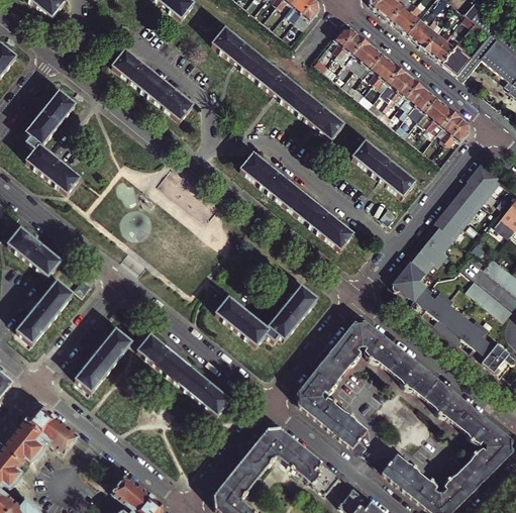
[(30,0),(53,17),(66,1),(65,0),(30,0)]
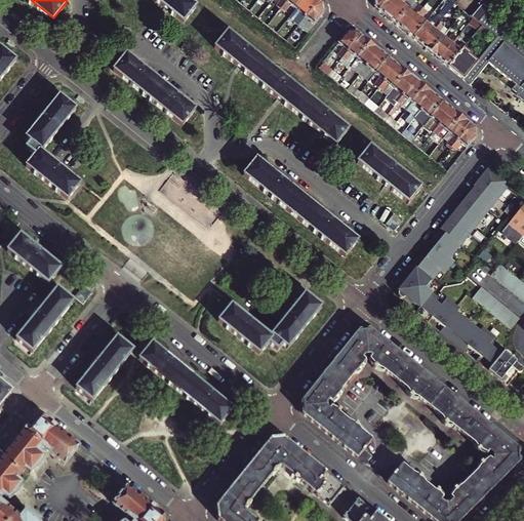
[(197,3),(193,0),(161,0),(164,2),(184,18),(197,3)]
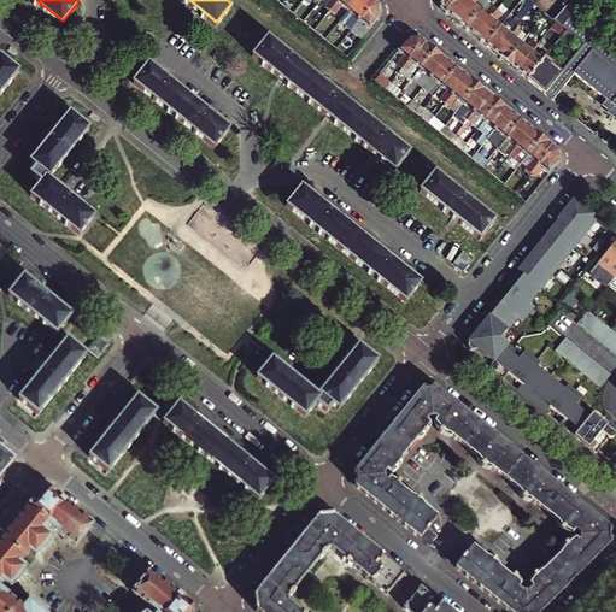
[(344,1),(350,7),(355,0),(335,0),(332,6),(336,10),(344,1)]
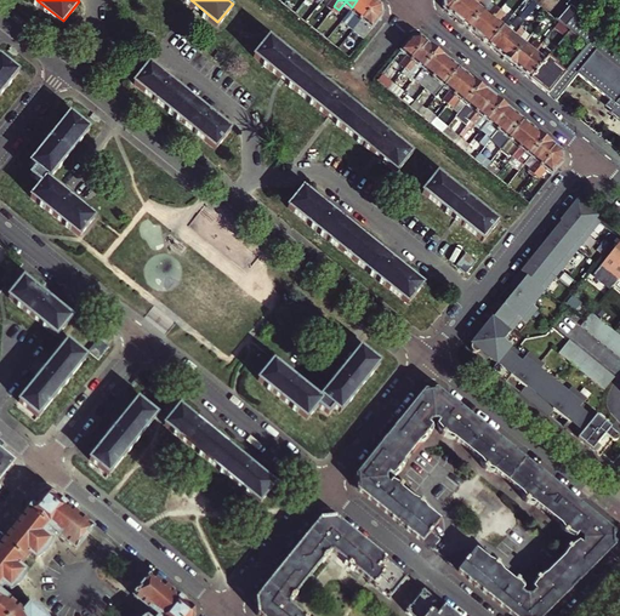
[(354,26),(375,0),(357,0),(352,7),(343,17),(354,26)]
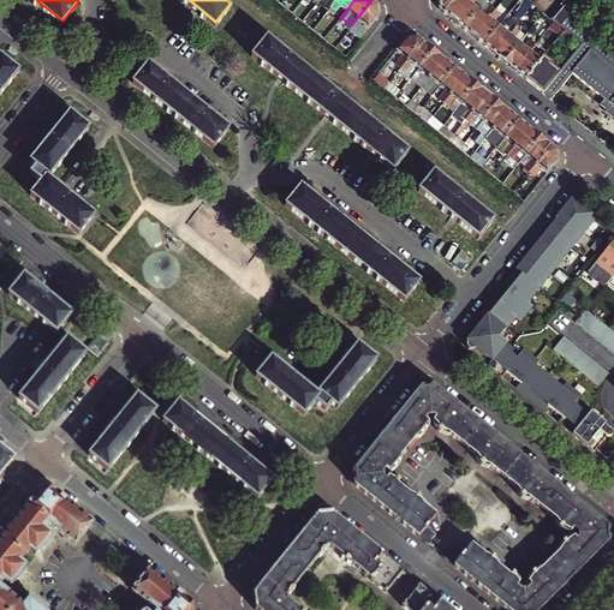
[(351,25),(362,34),(380,11),(379,0),(371,0),(351,25)]
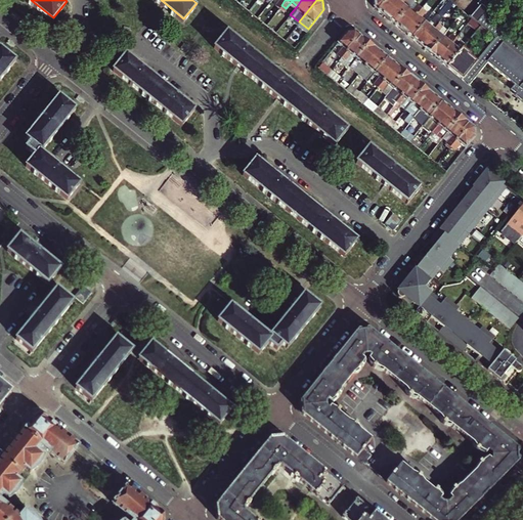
[(384,0),(379,6),(387,13),(398,0),(384,0)]
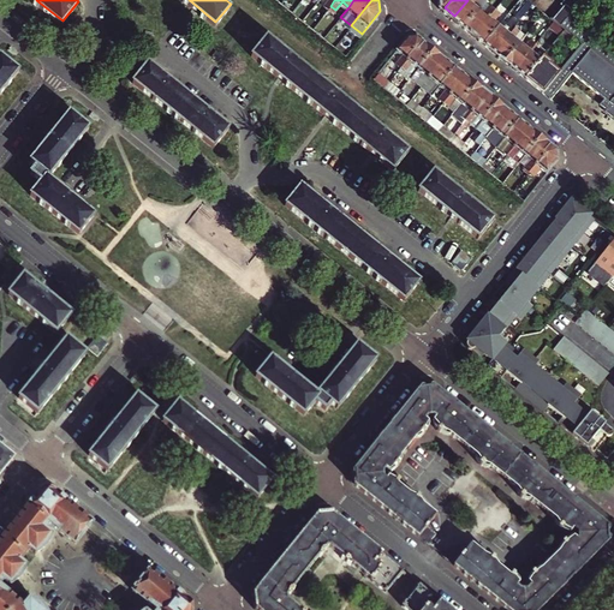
[(468,0),(454,16),(465,24),(481,5),(475,0),(468,0)]
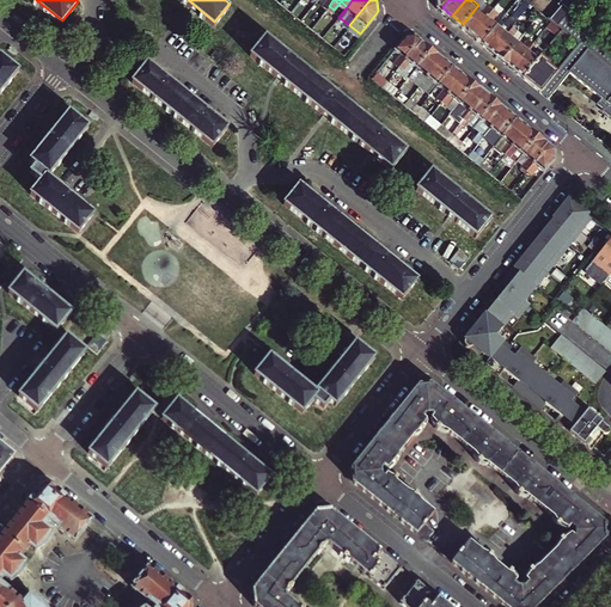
[(501,16),(498,20),(482,40),(493,48),(514,22),(532,0),(524,0),(507,20),(501,16)]
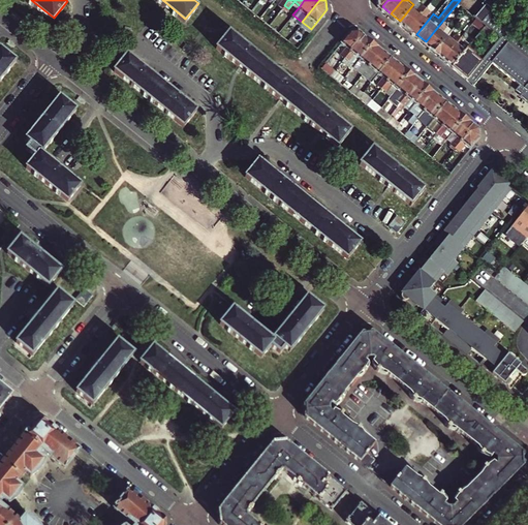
[(487,0),(475,12),(476,13),(483,18),(488,11),(497,0),(487,0)]
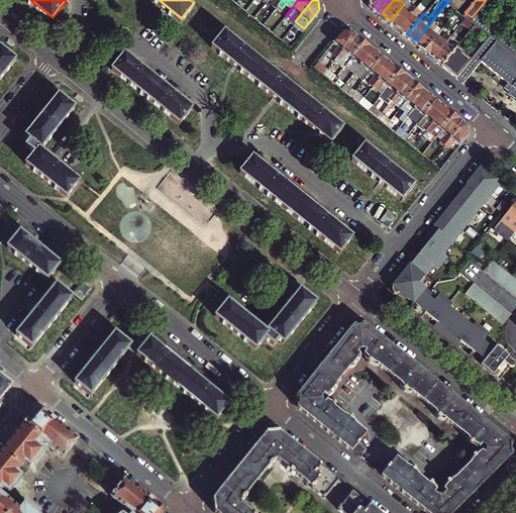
[(404,4),(391,20),(399,26),(417,3),(415,1),(413,3),(412,2),(408,7),(404,4)]
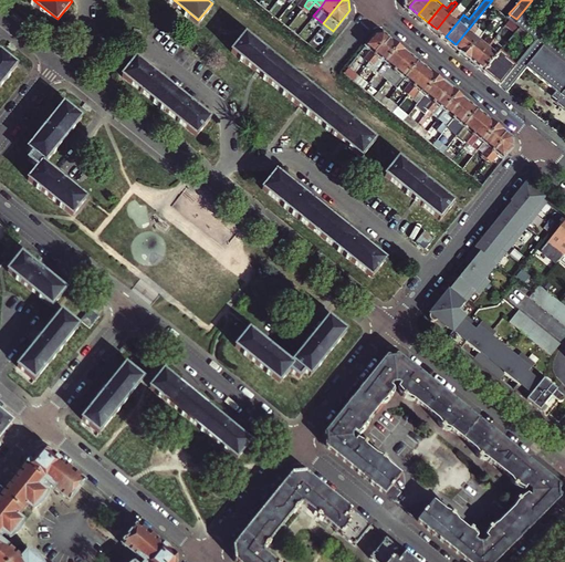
[(457,3),(437,29),(446,37),(460,19),(456,14),(460,9),(459,8),(460,6),(457,3)]
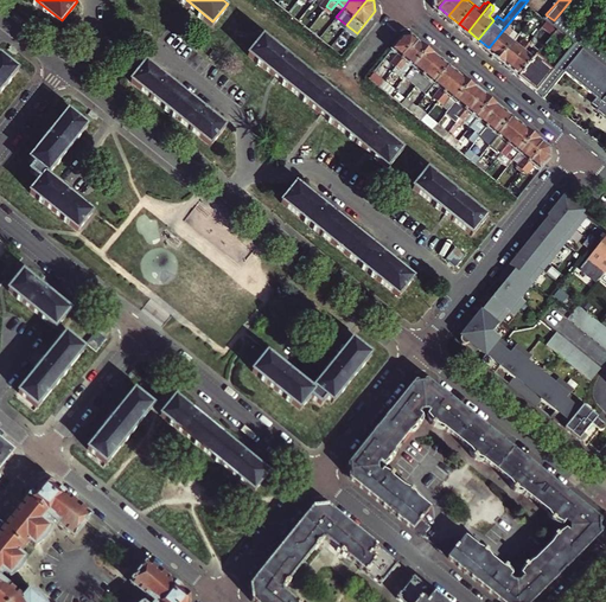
[(304,12),(299,17),(311,25),(314,20),(304,12)]
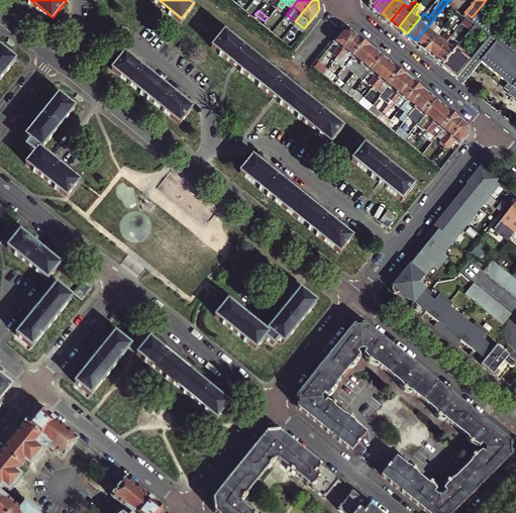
[(515,41),(477,11),(472,17),(476,21),(482,25),(491,33),(472,57),(457,74),(465,80),(482,58),(509,79),(506,84),(511,88),(510,90),(514,94),(513,94),(515,96),(515,41)]
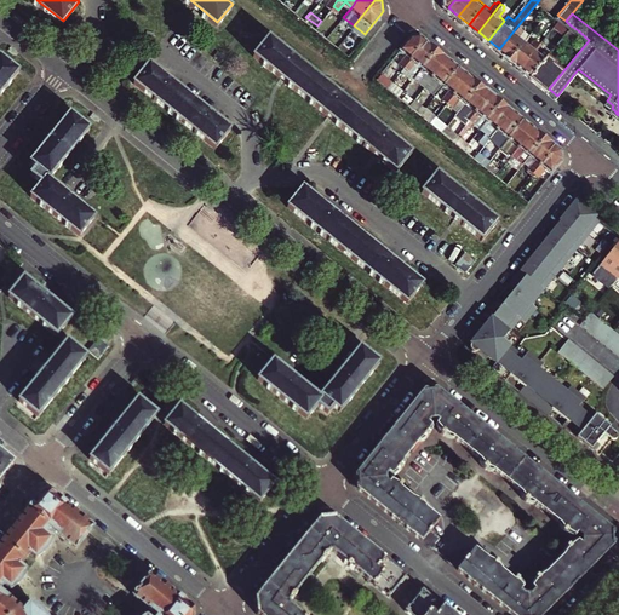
[(510,57),(525,38),(521,34),(525,29),(523,28),(525,26),(521,22),(499,49),(510,57)]
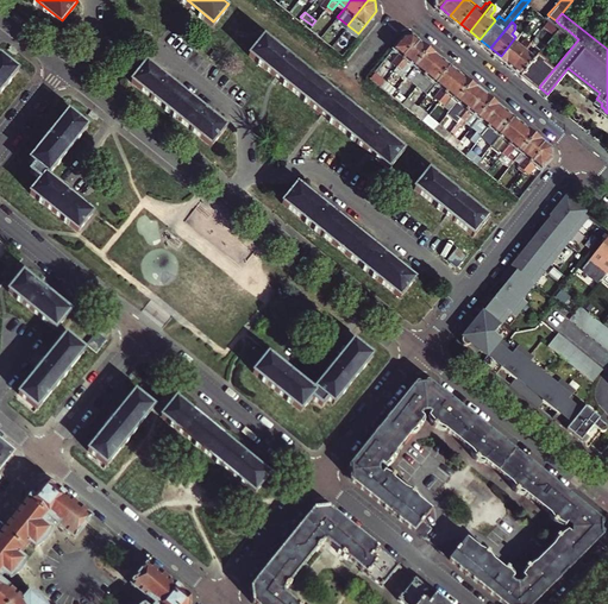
[(521,30),(515,25),(514,27),(515,29),(512,33),(515,37),(521,30)]
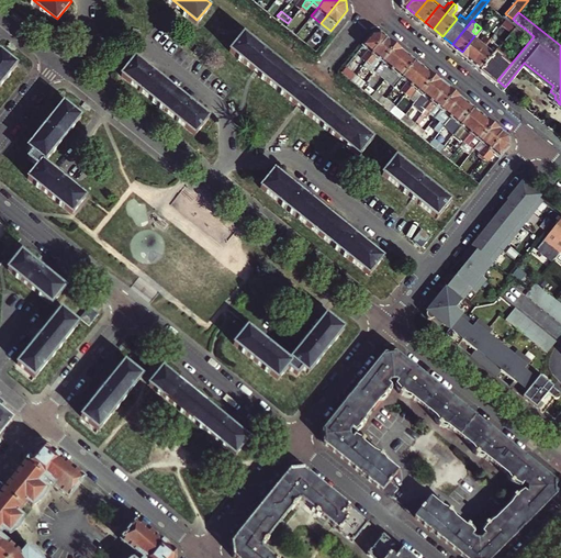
[(517,23),(513,29),(518,33),(524,28),(517,23)]
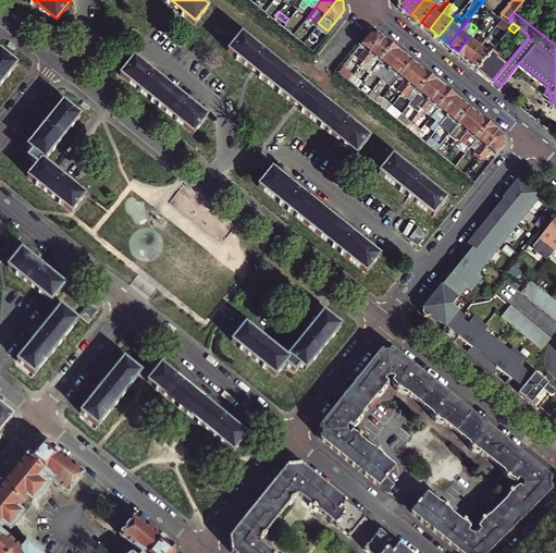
[(384,33),(378,28),(370,29),(360,42),(366,47),(361,52),(362,53),(361,56),(363,58),(384,33)]
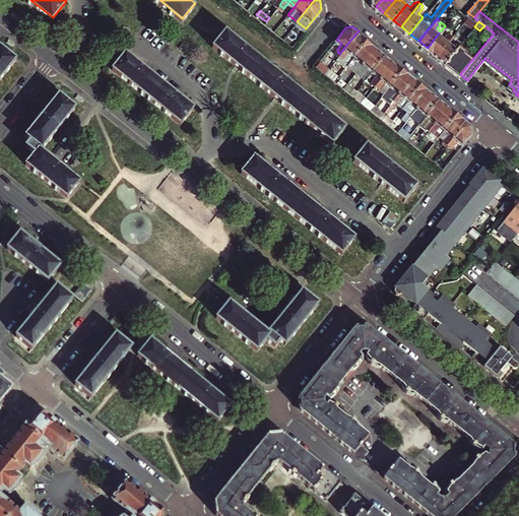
[(316,126),(333,140),(345,124),(225,27),(213,44),(238,63),(277,95),(316,126)]
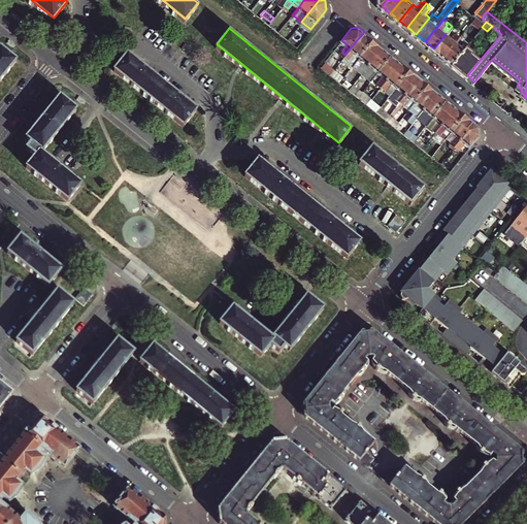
[(364,31),(344,55),(348,57),(350,55),(351,56),(355,51),(360,55),(373,39),(364,31)]
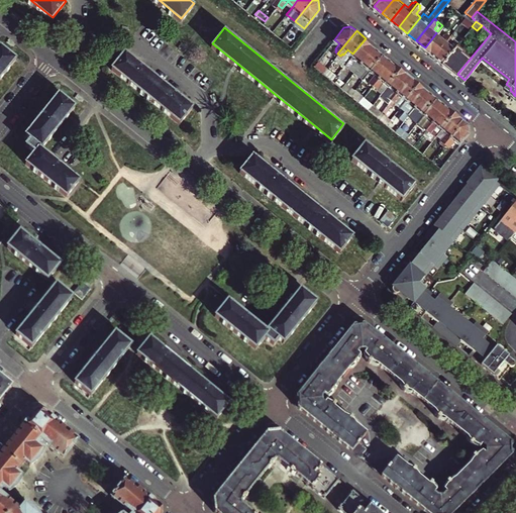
[(442,35),(437,31),(425,47),(433,55),(451,32),(448,30),(446,32),(445,31),(442,35)]
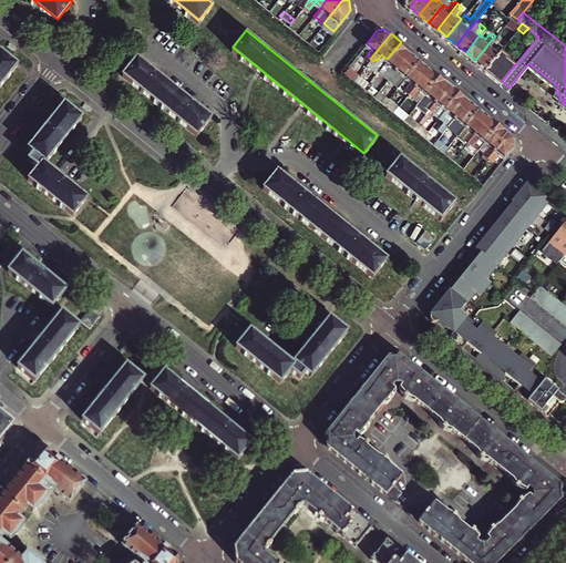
[(495,36),(475,60),(485,68),(500,50),(495,45),(498,42),(497,41),(498,39),(495,36)]
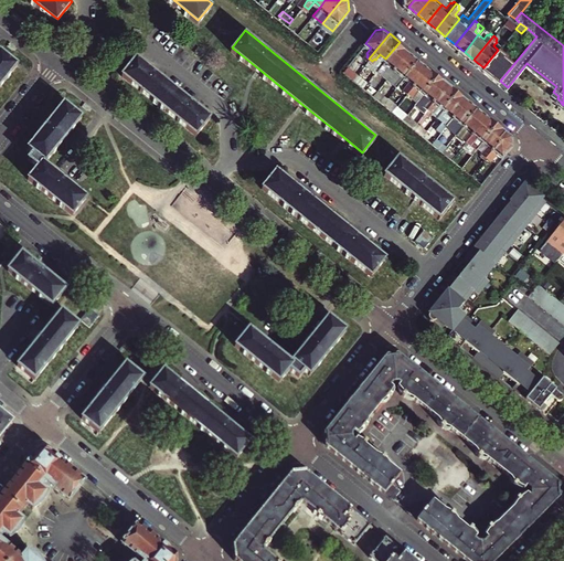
[(503,43),(497,39),(496,41),(497,42),(493,45),(498,50),(501,46),(503,43)]
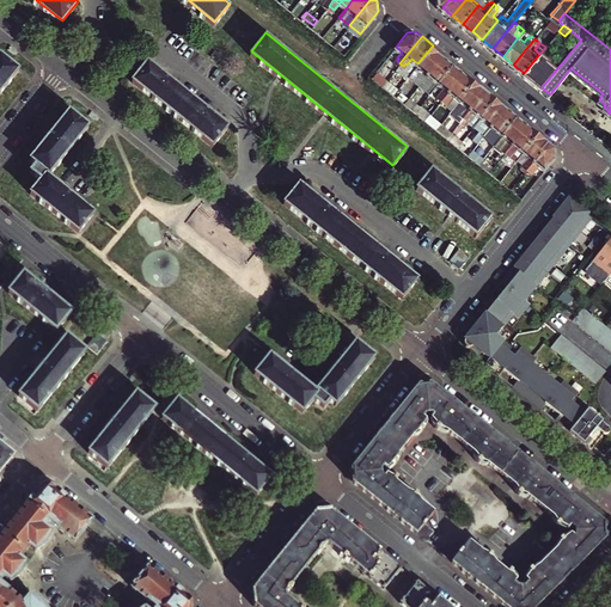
[(419,78),(422,81),(444,54),(433,46),(417,63),(423,68),(419,74),(420,75),(419,78)]
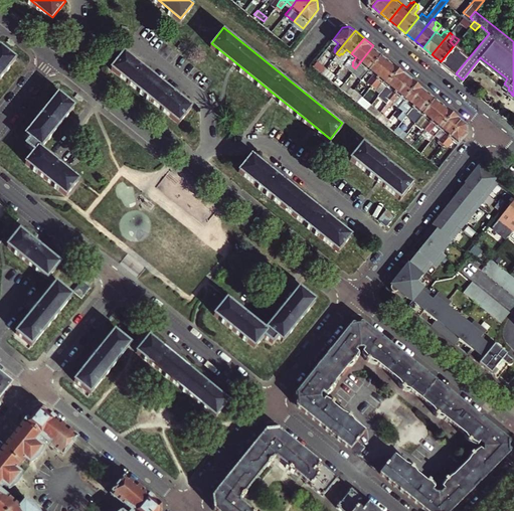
[(0,75),(16,55),(0,43),(0,42),(0,75)]
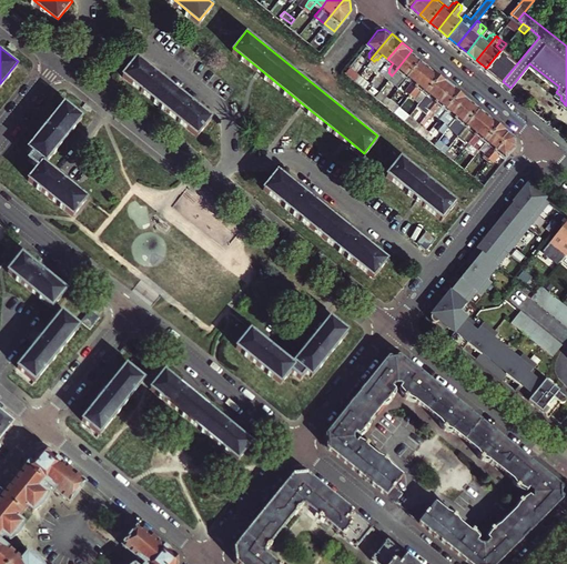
[(500,50),(486,68),(503,81),(518,62),(510,54),(510,53),(504,47),(500,50)]
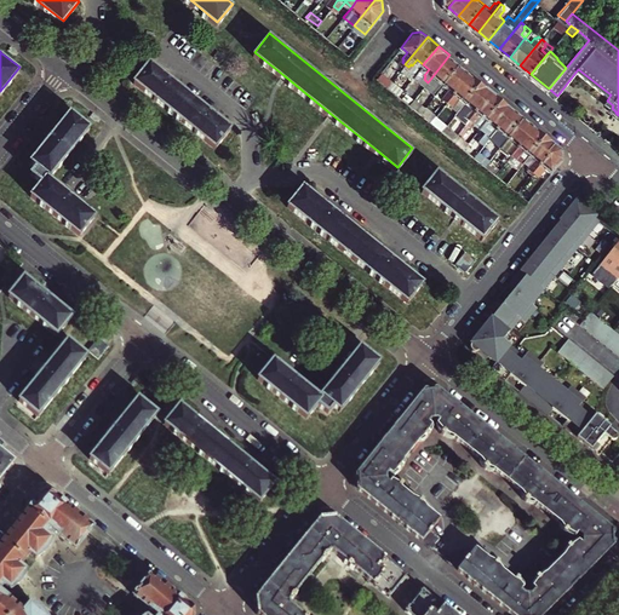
[(439,78),(445,82),(459,63),(450,55),(428,82),(430,85),(433,82),(434,84),(439,78)]
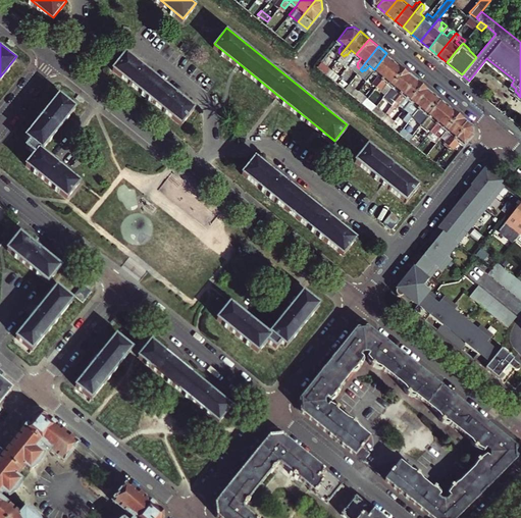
[(344,56),(350,61),(356,54),(351,50),(347,55),(346,54),(344,56)]
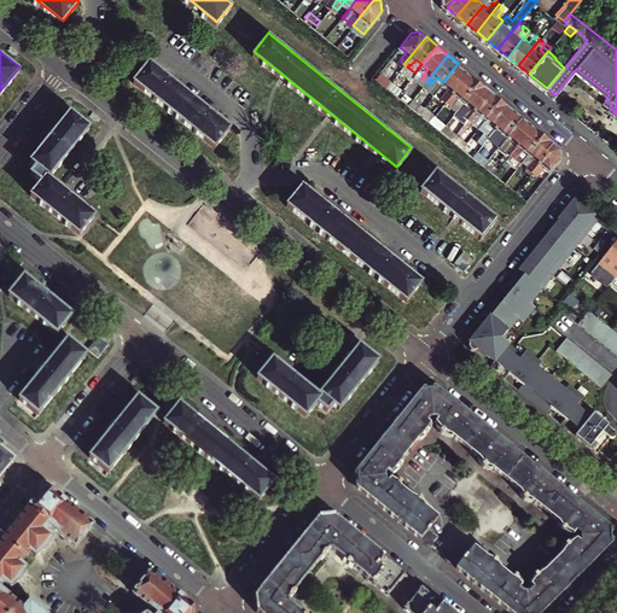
[(167,73),(150,60),(135,79),(216,144),(231,124),(215,111),(217,109),(213,105),(209,101),(207,105),(175,80),(178,76),(173,74),(169,70),(167,73)]
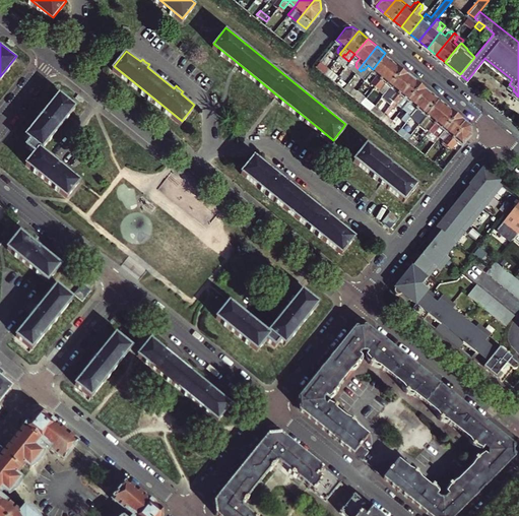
[(385,53),(373,69),(377,73),(374,77),(375,78),(373,80),(376,83),(382,76),(395,61),(385,53)]
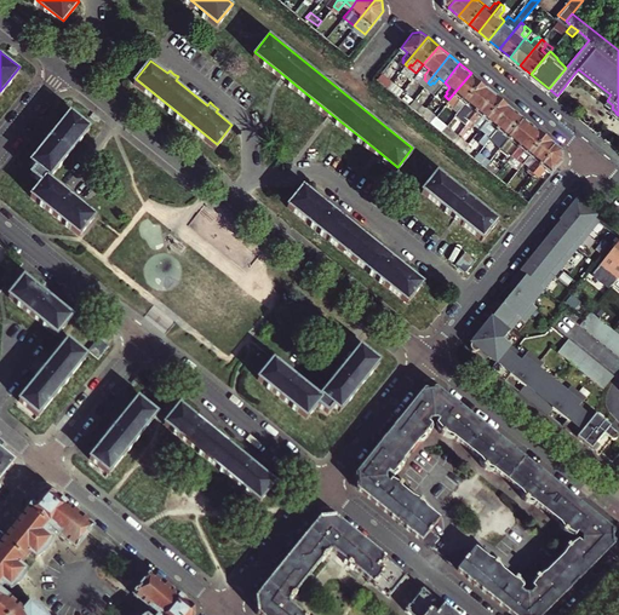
[(394,78),(383,69),(378,75),(389,85),(394,78)]
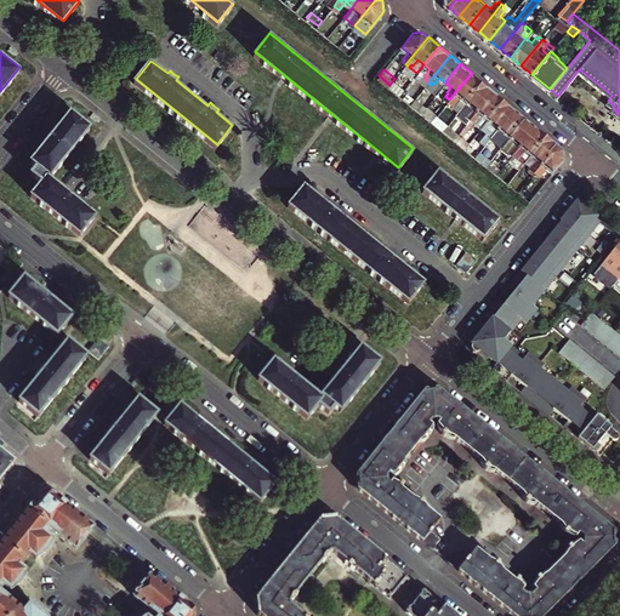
[(467,100),(483,81),(472,73),(456,91),(461,96),(458,102),(459,103),(456,106),(460,108),(467,100)]
